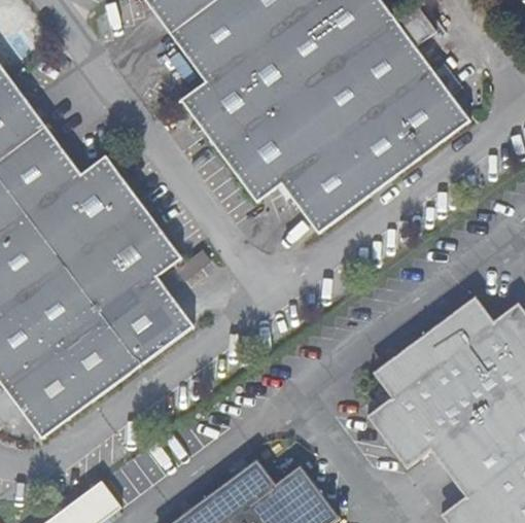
[(318,232),(468,118),(380,0),(144,0),(205,81),(180,99),(256,201),(281,183),(318,232)]
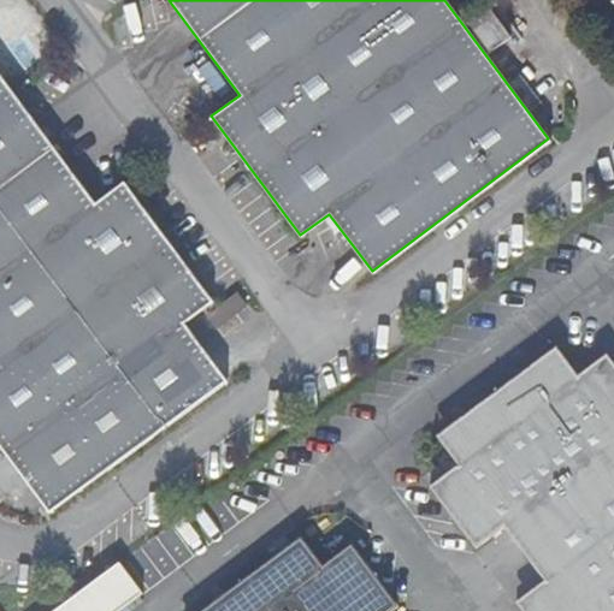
[(0,444),(51,511),(228,379),(184,322),(213,301),(124,181),(95,202),(0,76),(0,444)]
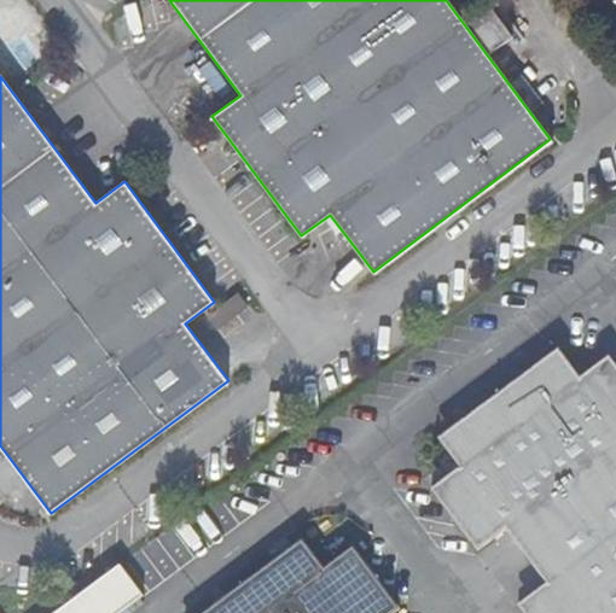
[(615,612),(615,366),(608,354),(579,375),(557,346),(437,438),(459,466),(431,488),(477,549),(505,527),(545,582),(517,603),(524,612),(615,612)]
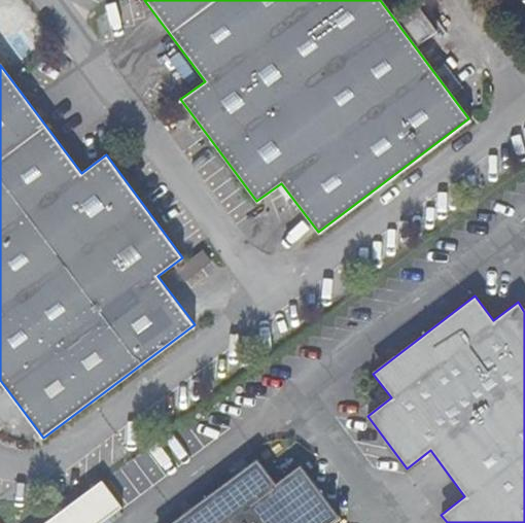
[(333,522),(341,517),(302,465),(276,483),(258,458),(171,522),(333,522)]
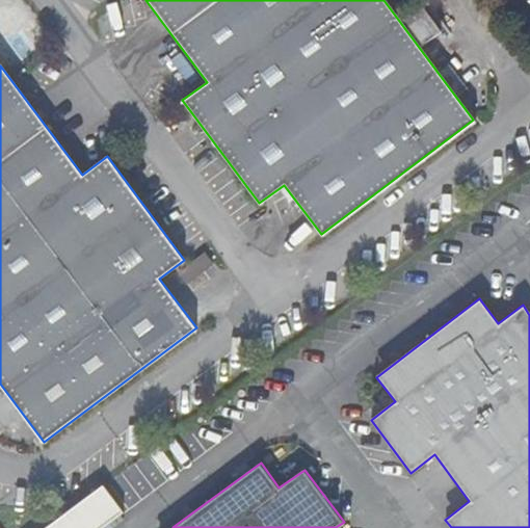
[(106,478),(35,527),(97,527),(127,507),(106,478)]
